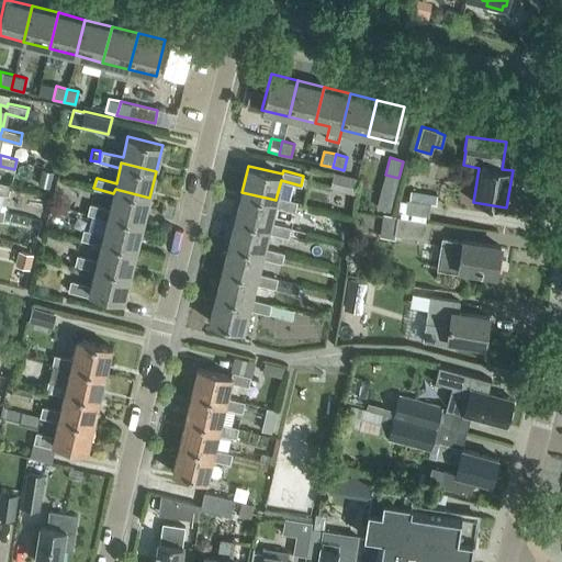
[(356,194),(359,178),(333,171),(328,189),(356,194)]
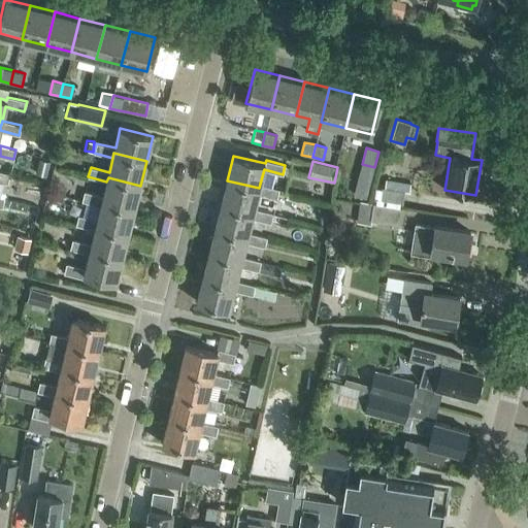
[(9,173),(0,170),(0,180),(7,184),(9,173)]
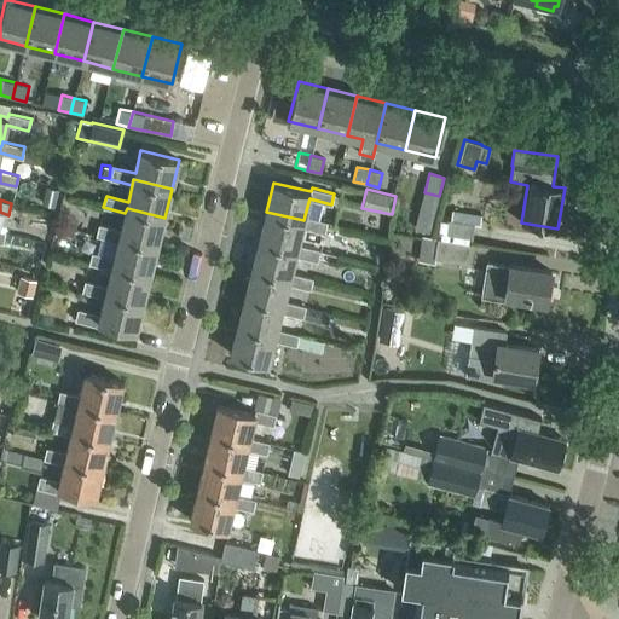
[(157,246),(165,218),(127,208),(125,213),(121,230),(99,224),(96,236),(119,241),(120,236),(157,246)]
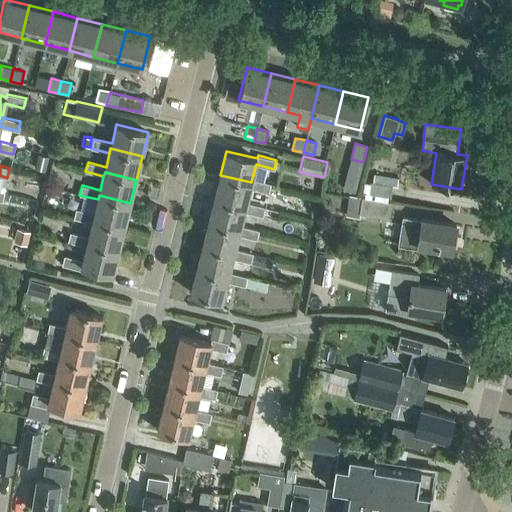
[(362,197),(387,202),(388,197),(390,197),(392,185),(396,186),(397,177),(373,173),(372,181),(370,181),(370,183),(364,182),(362,197)]
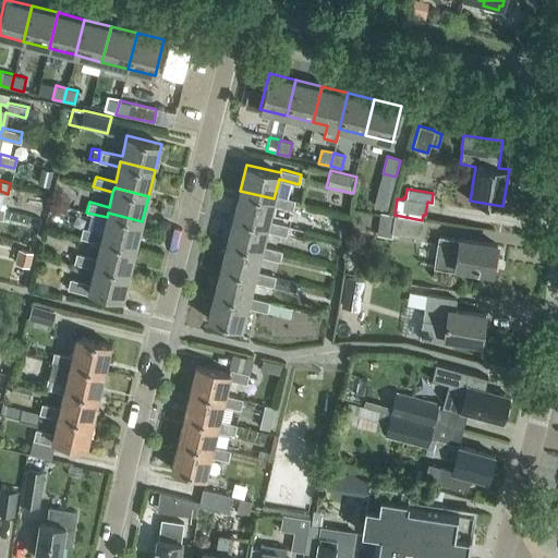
[(377,190),(373,207),(387,210),(391,194),(377,190)]
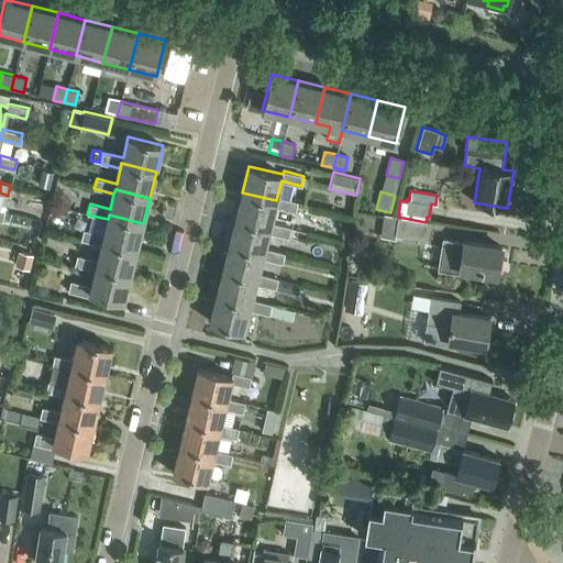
[(297,201),(277,196),(276,200),(242,192),(235,218),(269,227),(271,222),(275,207),(295,211),(297,201)]
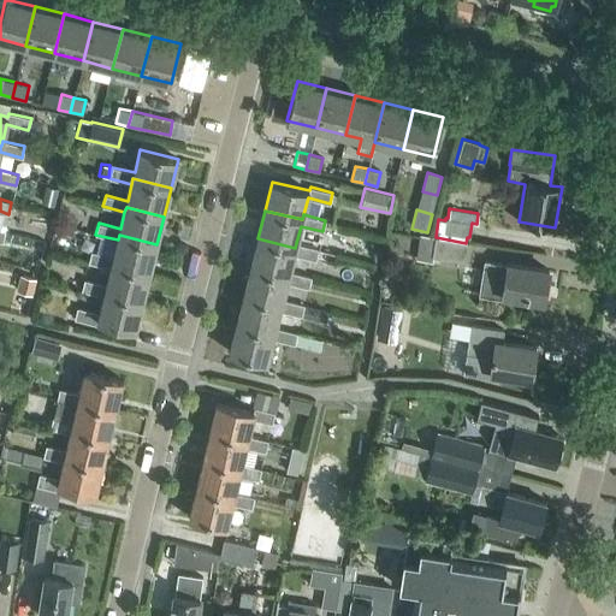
[(89,262),(111,267),(112,262),(149,272),(157,244),(119,235),(118,240),(113,256),(92,252),(89,262)]
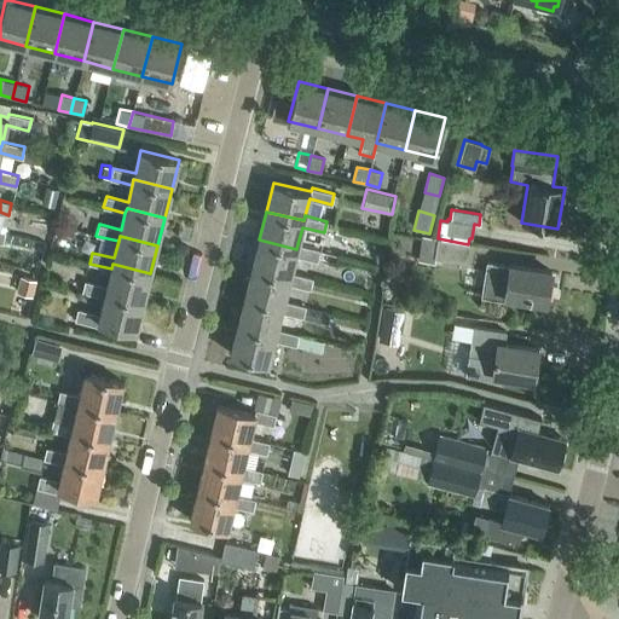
[(468,244),(438,238),(421,236),(417,261),(434,264),(435,258),(467,264),(470,244),(468,244)]
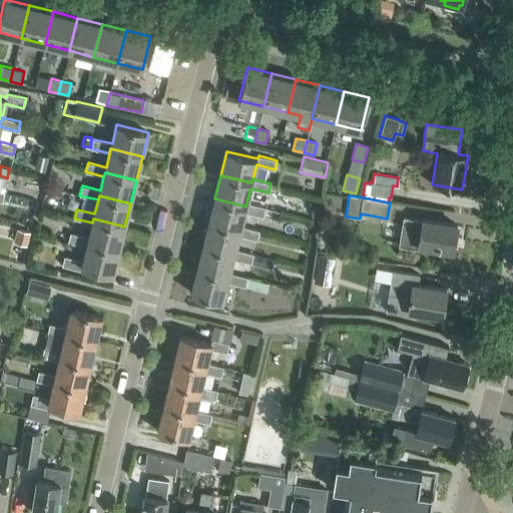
[(281,210),(246,202),(245,206),(214,198),(208,221),(239,229),(241,225),(244,211),(279,220),(281,210)]
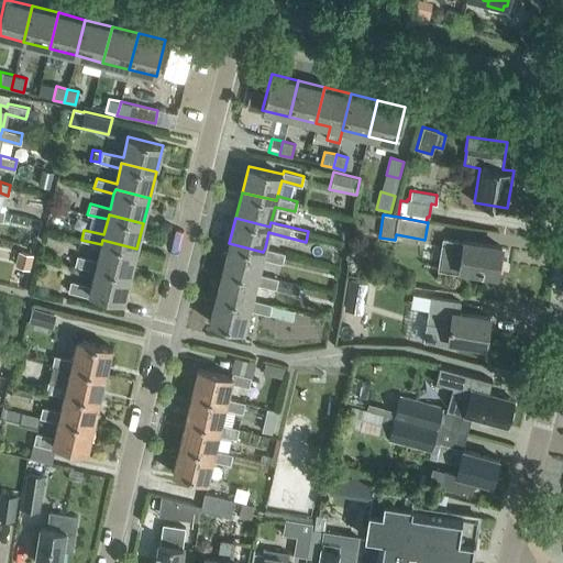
[(463,242),(442,239),(438,269),(459,273),(460,269),(496,276),(501,246),(463,241),(463,242)]
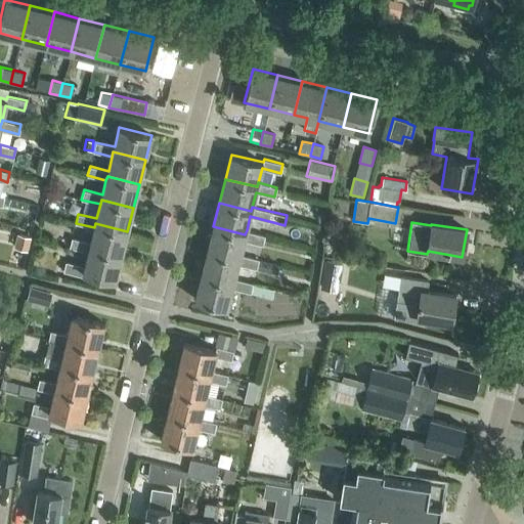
[(95,223),(94,227),(90,243),(72,237),(70,247),(88,252),(89,247),(122,255),(127,231),(95,223)]
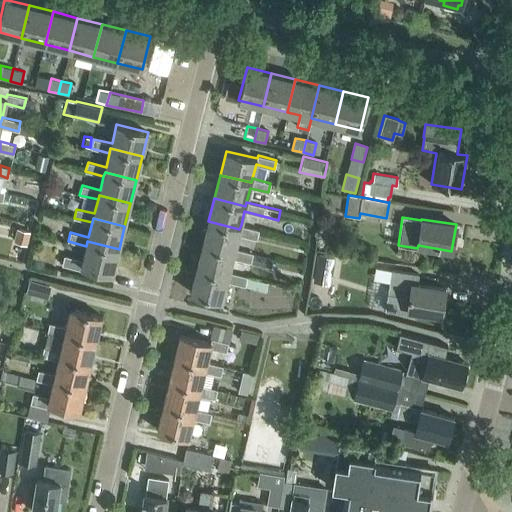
[(259,230),(241,225),(239,229),(208,221),(202,245),(234,252),(235,248),(238,234),(256,239),(259,230)]
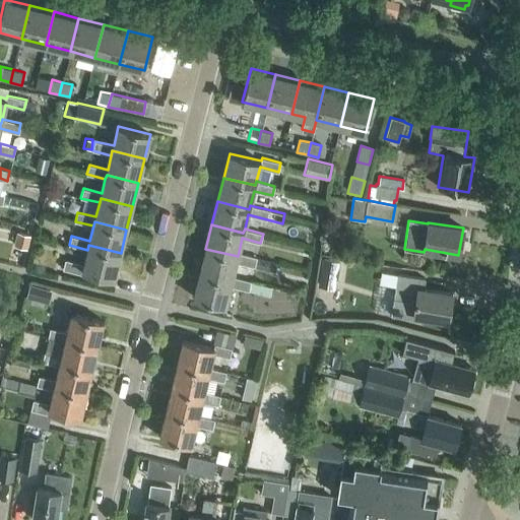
[(115,277),(121,253),(88,245),(87,250),(84,264),(65,259),(63,269),(82,273),(82,270),(115,277)]
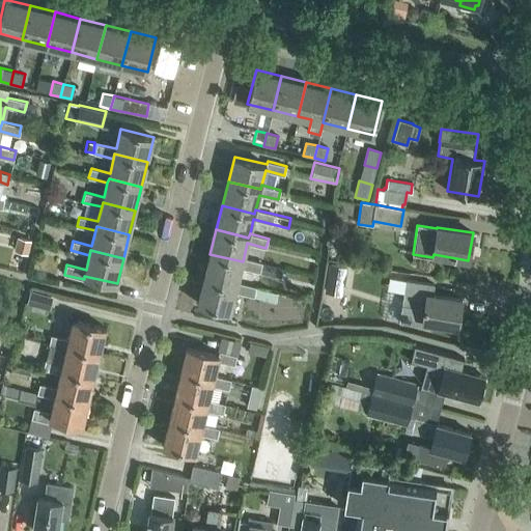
[(283,268),(244,257),(243,261),(210,254),(203,278),(236,286),(238,282),(241,268),(280,277),(283,268)]
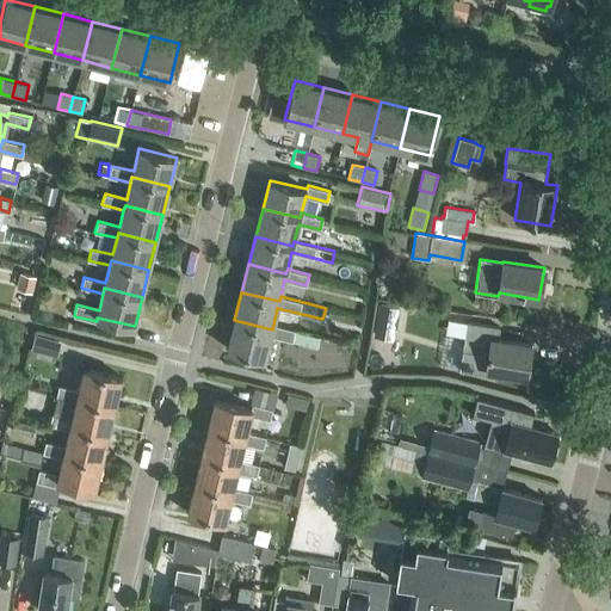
[(401,307),(380,303),(374,334),(395,339),(401,307)]
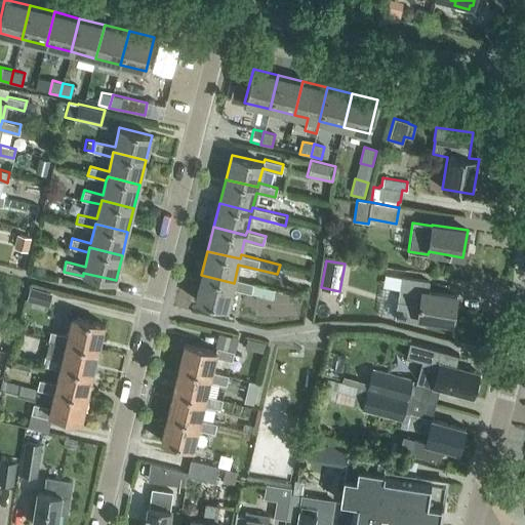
[(253,283),(235,279),(234,283),(201,275),(195,299),(228,308),(232,288),(251,293),(253,283)]
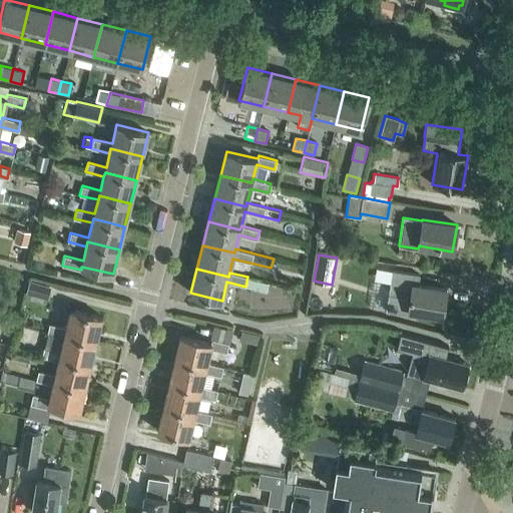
[(420,275),(392,271),(386,311),(407,315),(408,311),(442,316),(446,290),(418,285),(420,275)]
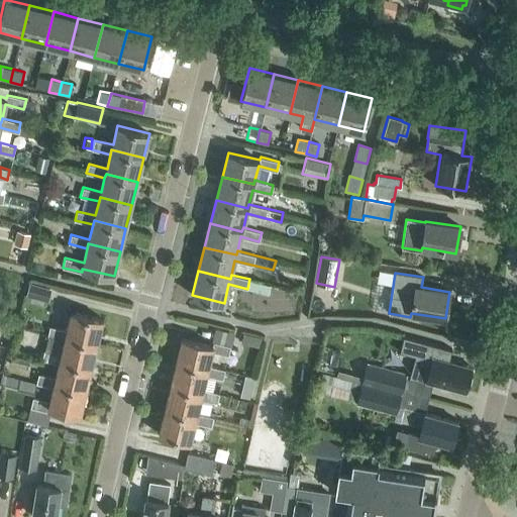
[(47,302),(50,289),(29,283),(25,296),(27,296),(25,302),(44,307),(46,301),(47,302)]
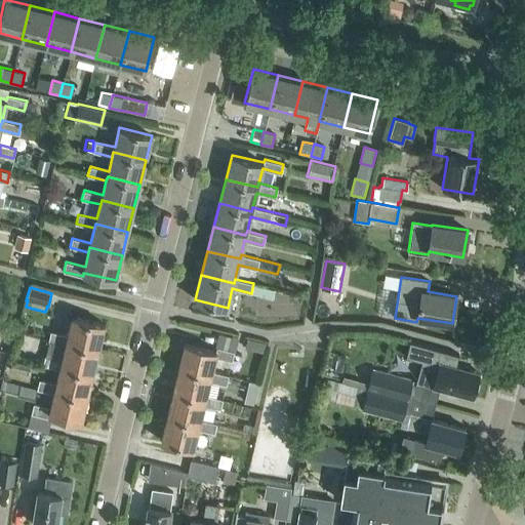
[(67,340),(98,349),(105,324),(72,316),(68,335),(51,331),(48,341),(66,346),(67,340)]
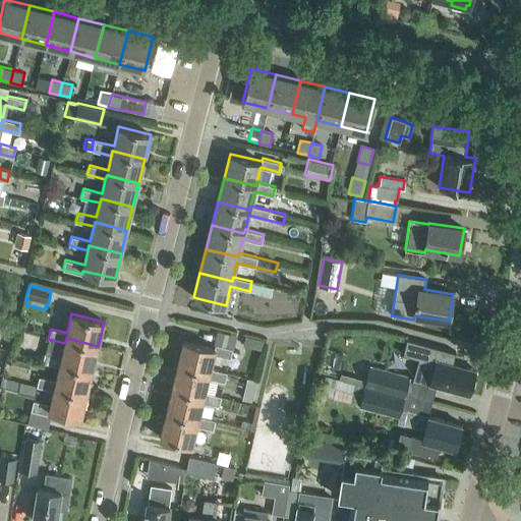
[(93,369),(98,346),(66,338),(65,343),(61,357),(45,353),(43,362),(59,366),(60,362),(93,369)]
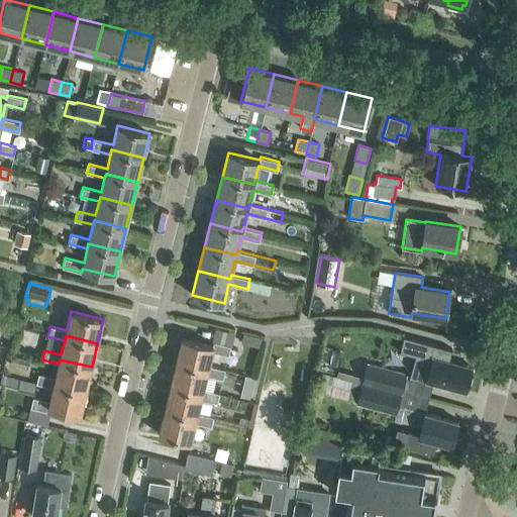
[(401,391),(428,398),(432,382),(467,391),(473,367),(428,355),(431,343),(407,337),(404,350),(415,353),(410,374),(406,373),(401,391)]
